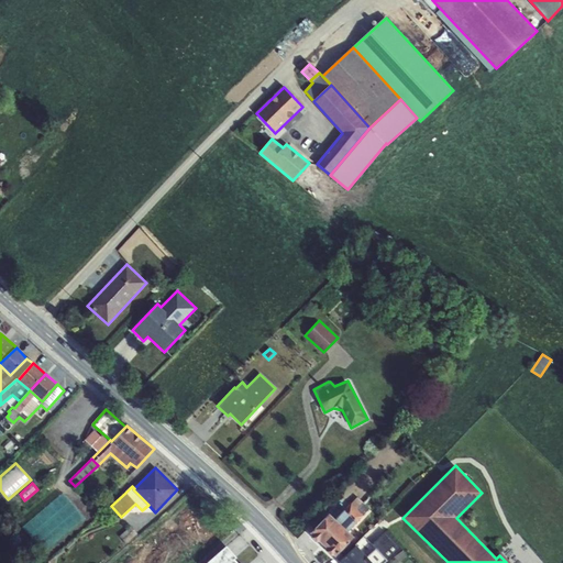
[(85,518),(63,493),(23,526),(45,551),(85,518)]
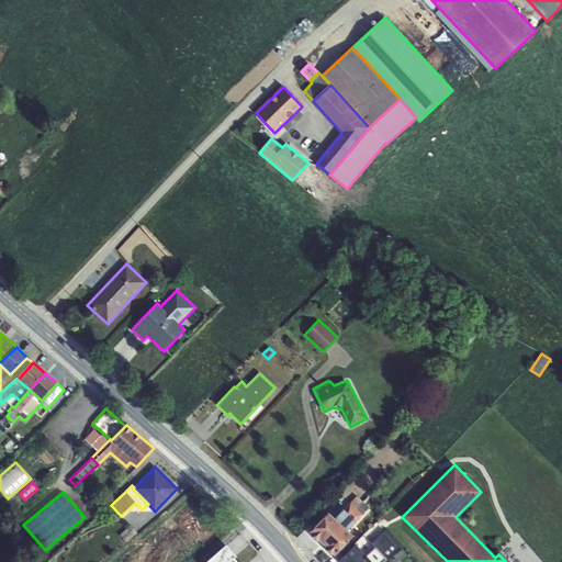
[(335,519),(340,524),(361,502),(357,496),(350,503),(335,519)]
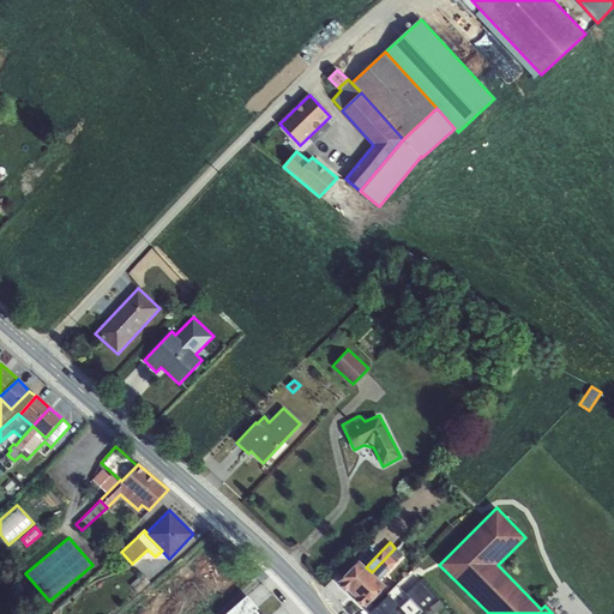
[(395,548),(372,572),(379,581),(403,555),(395,548)]
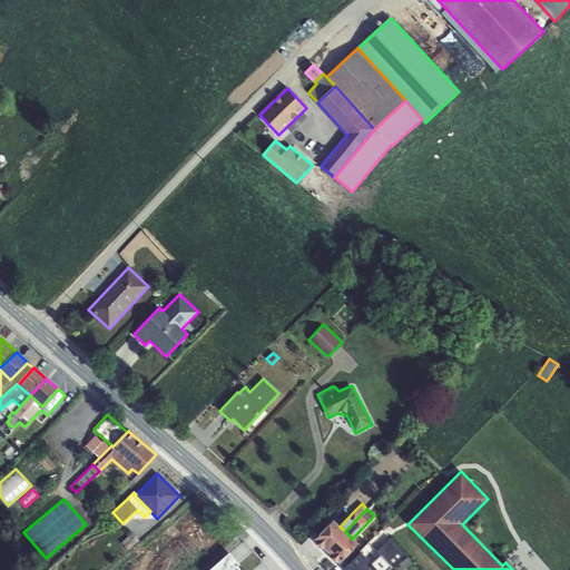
[(311,534),(315,541),(328,527),(323,521),(311,534)]
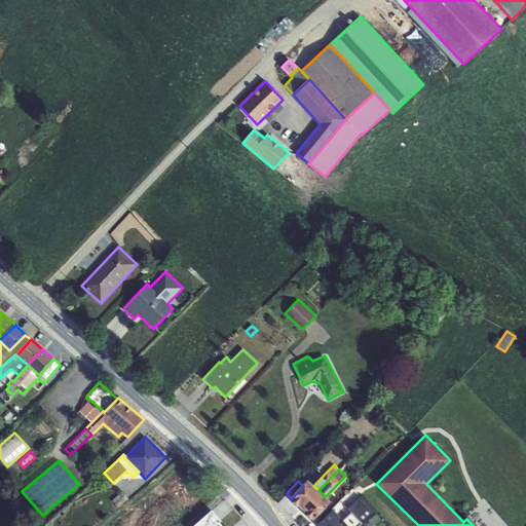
[(291,499),(301,509),(318,490),(313,486),(308,481),(303,486),(291,499)]
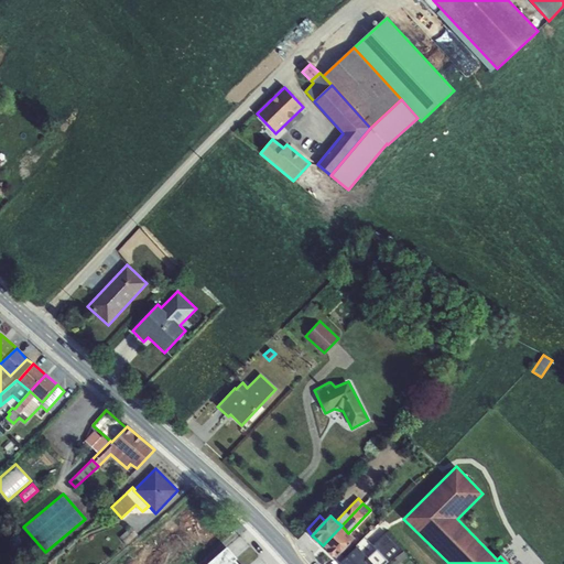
[(348,533),(342,525),(323,545),(336,559),(355,539),(348,533)]
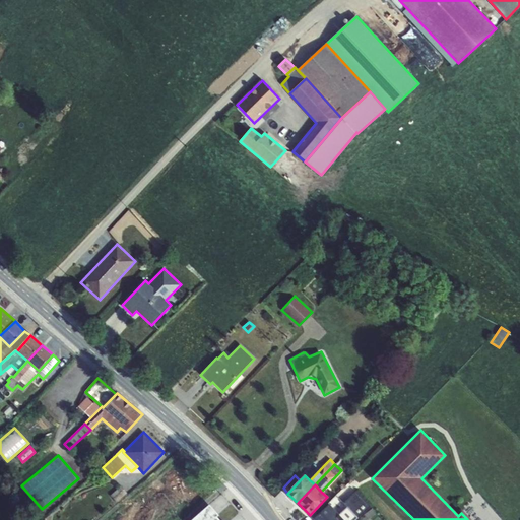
[(111,496),(116,502),(127,493),(121,486),(111,496)]
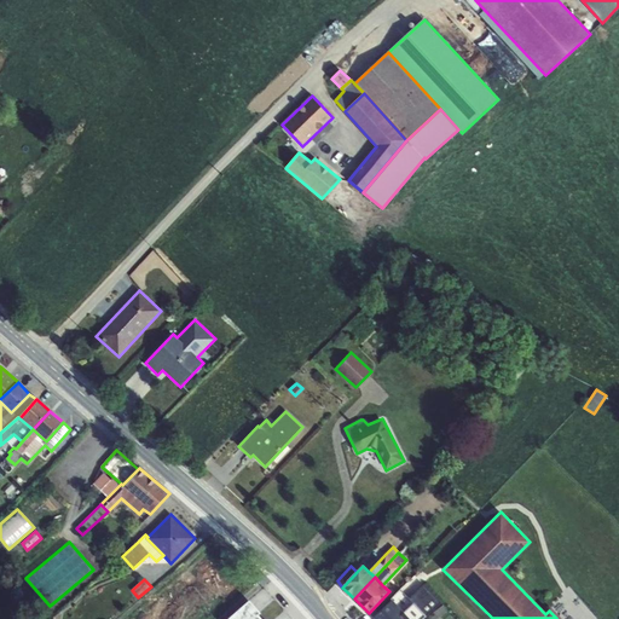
[(416,601),(423,607),(434,596),(428,590),(416,601)]
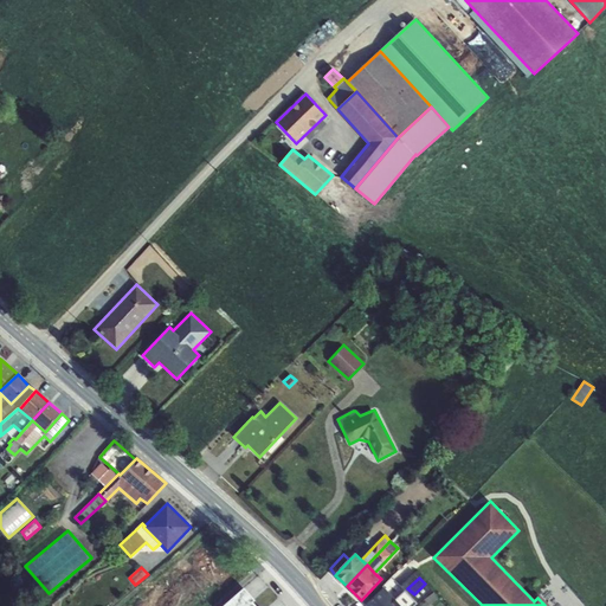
[(391,579),(375,594),(384,605),(394,605),(395,605),(387,595),(388,593),(387,592),(395,584),(391,579)]
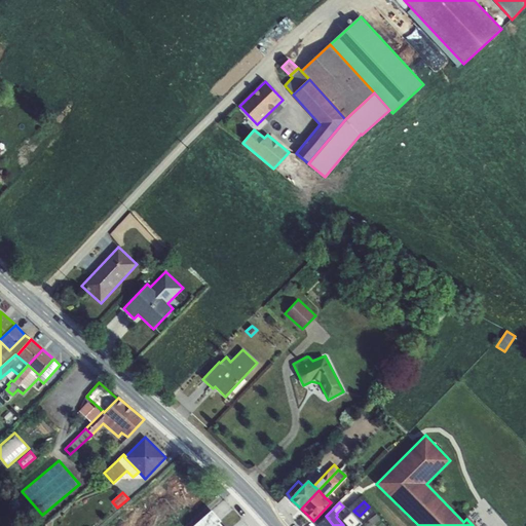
[(377,514),(367,521),(370,525),(371,525),(380,519),(377,514)]
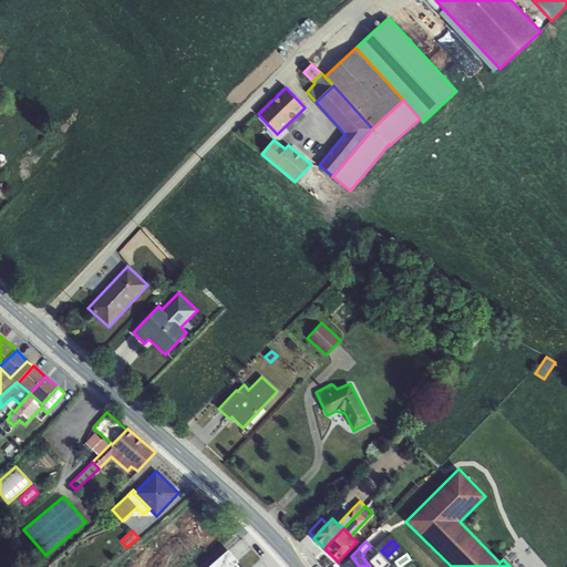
[(339,566),(359,566),(351,556),(339,566)]
